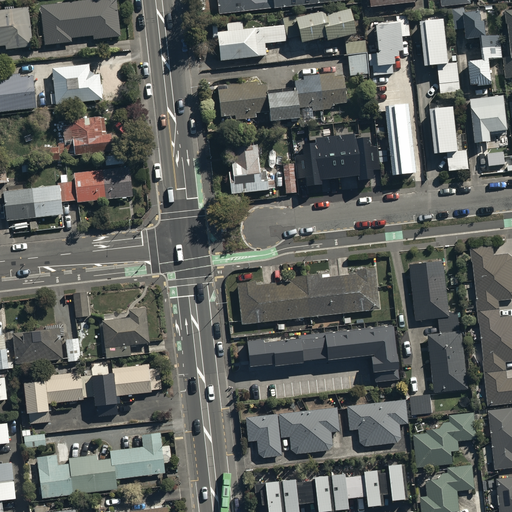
[(83,36),(79,0),(41,5),(46,44),(73,41),(72,37),(83,36)]
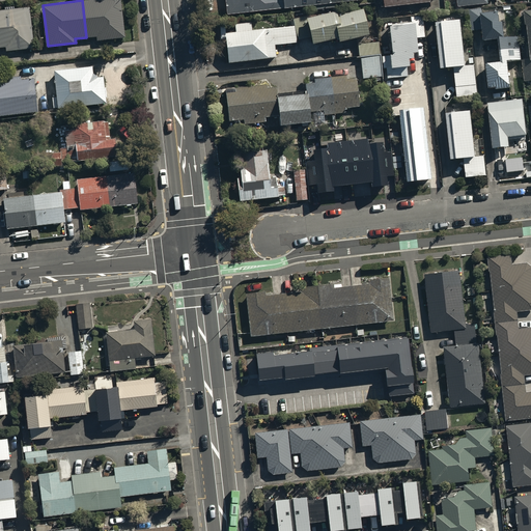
[(82,0),(86,37),(98,36),(98,39),(127,36),(121,0),(82,0)]
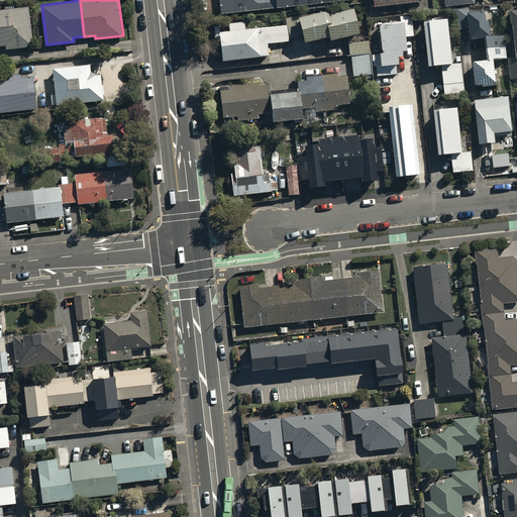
[(219,0),(221,11),(324,0),(219,0)]
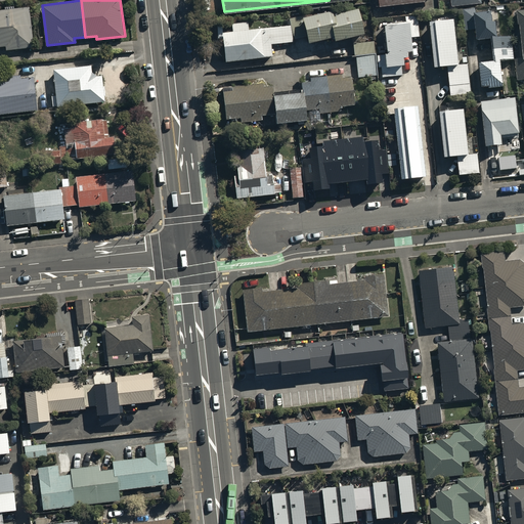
[(30,6),(0,9),(0,46),(6,46),(7,50),(34,47),(30,6)]
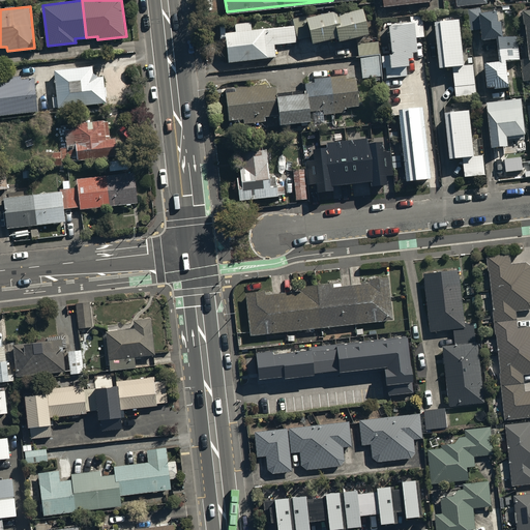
[(361,8),(334,15),(333,10),(305,18),(312,43),(336,36),(337,41),(367,34),(361,8)]
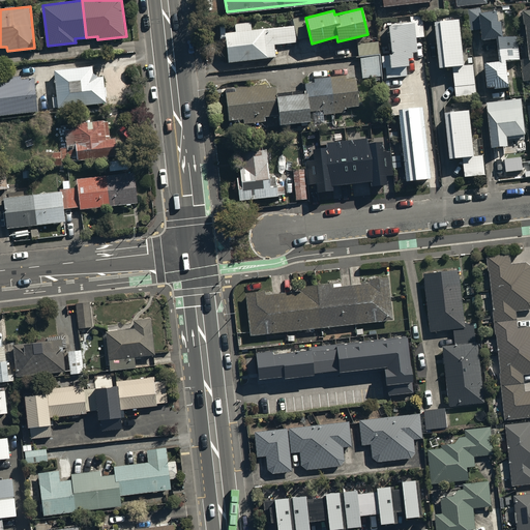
[(529,9),(524,10),(529,59),(521,60),(523,81),(529,80),(529,9)]
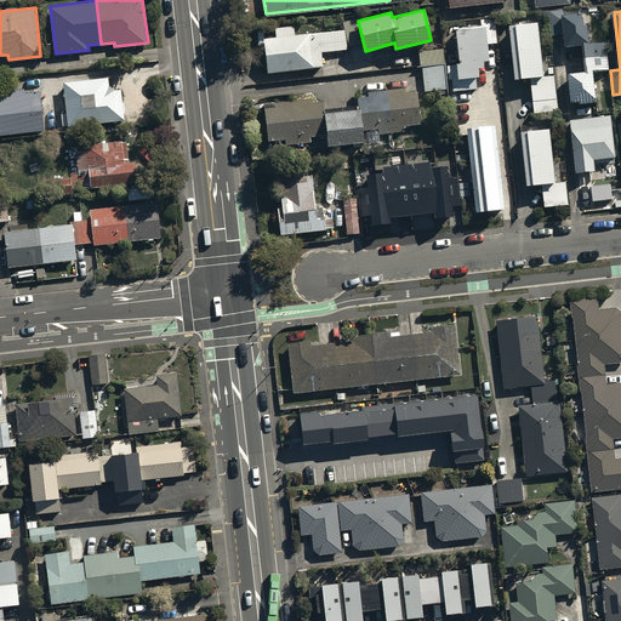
[(571,104),(597,102),(593,72),(609,69),(607,43),(588,45),(585,12),(562,15),(565,46),(582,45),(585,72),(568,73),(571,104)]
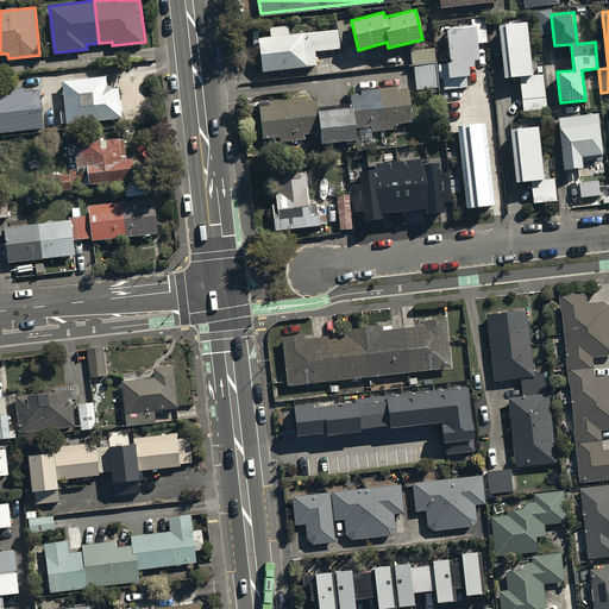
[(446,27),(449,63),(441,64),(444,89),(466,87),(465,66),(478,64),(476,43),(487,42),(484,18),(471,19),(471,25),(446,27)]
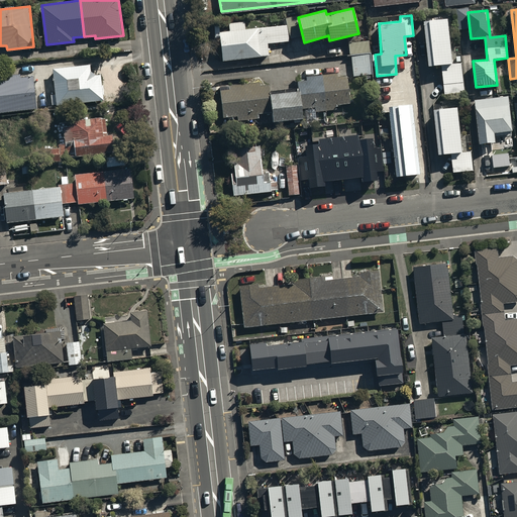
[(429,67),(441,65),(445,98),(466,96),(461,63),(453,64),(448,18),(424,21),(429,67)]
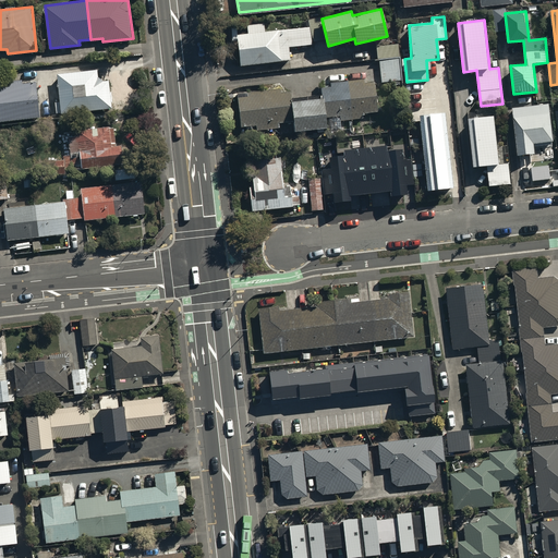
[(290,60),(289,47),(312,45),(310,27),(237,35),(240,65),(290,60)]
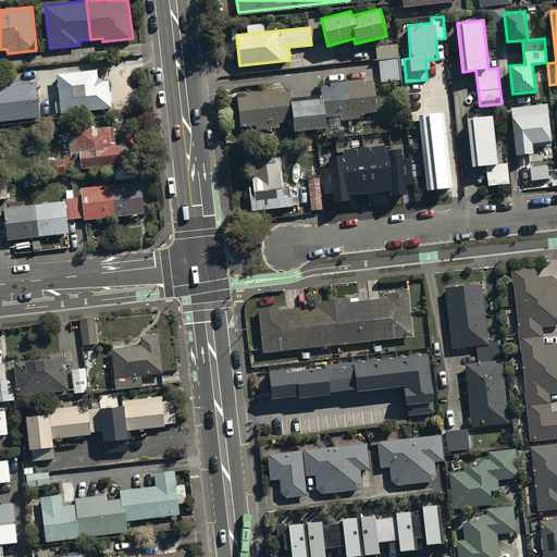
[(375,46),(376,59),(398,57),(397,45),(375,46)]
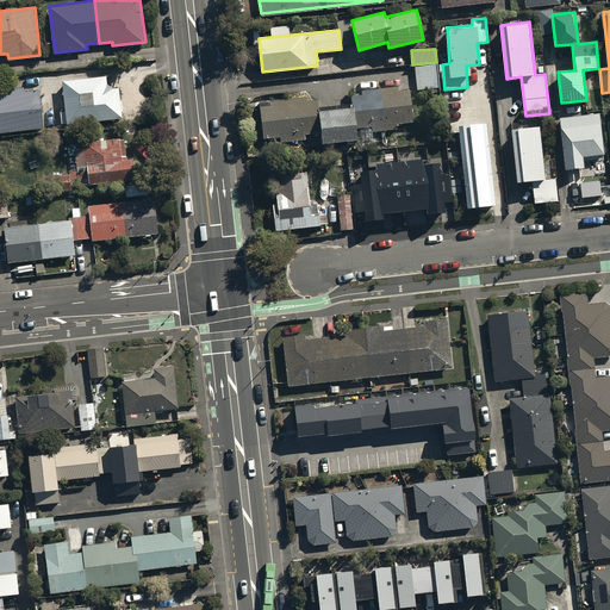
[(415,67),(417,91),(437,88),(435,64),(415,67)]
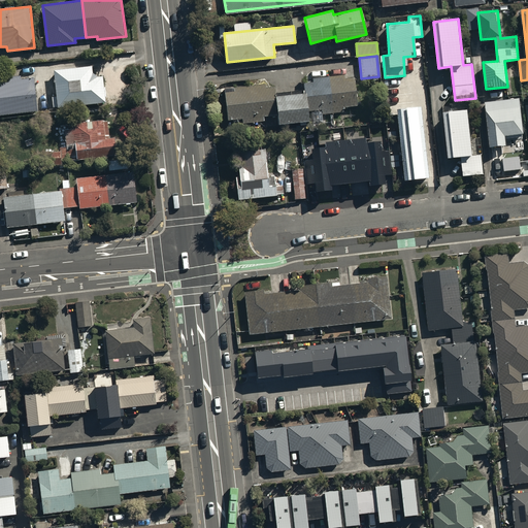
[(93,65),(55,69),(59,106),(106,101),(104,75),(98,75),(94,71),(93,65)]
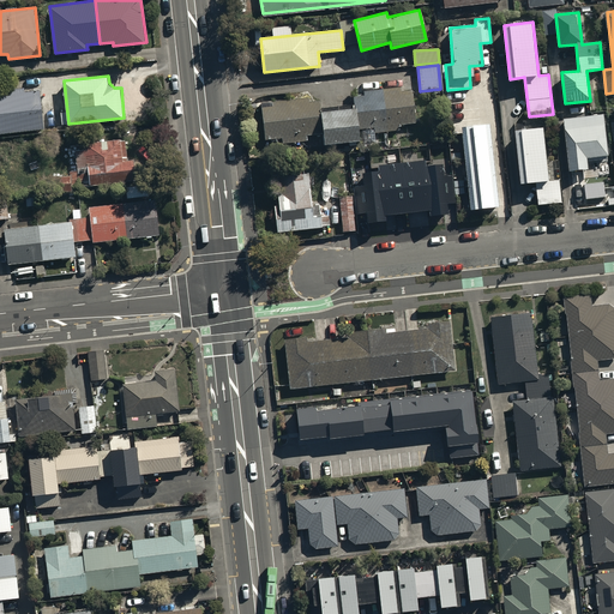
[(355,107),(320,110),(319,101),(308,102),(308,97),(272,101),(272,106),(262,107),(265,139),(282,138),(282,143),(307,140),(306,136),(323,133),(324,144),(360,140),(359,130),(374,127),(374,132),(397,130),(397,125),(415,124),(411,90),(401,91),(401,86),(363,91),(365,95),(354,96),(355,107)]
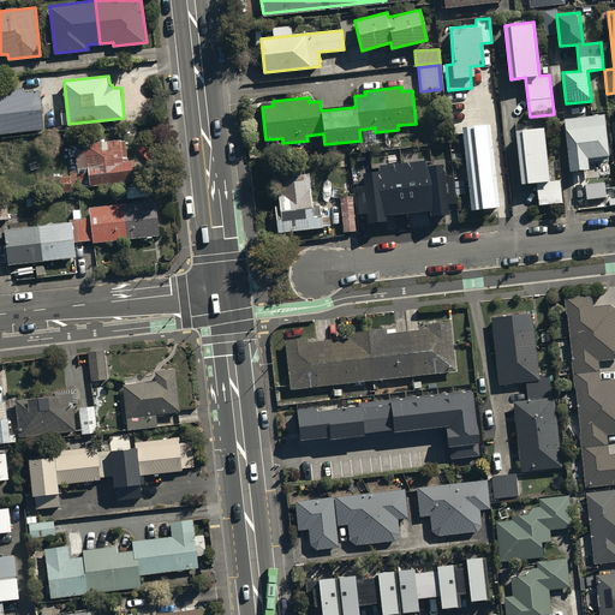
[(0,93),(0,132),(45,129),(40,89),(0,93)]
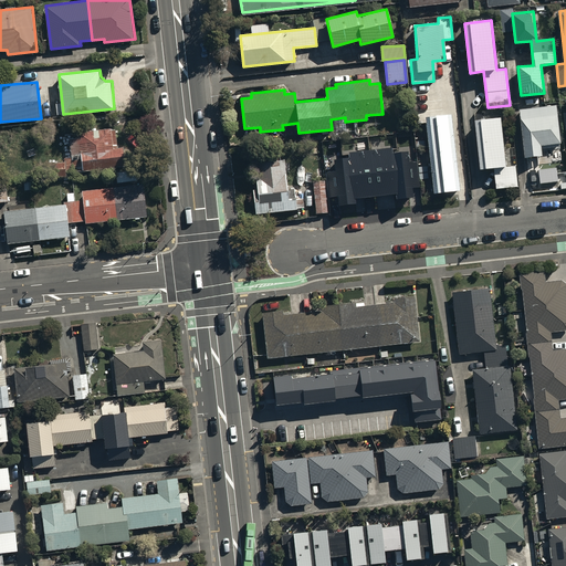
[(557,105),(520,109),(525,158),(543,156),(541,146),(562,143),(557,105)]
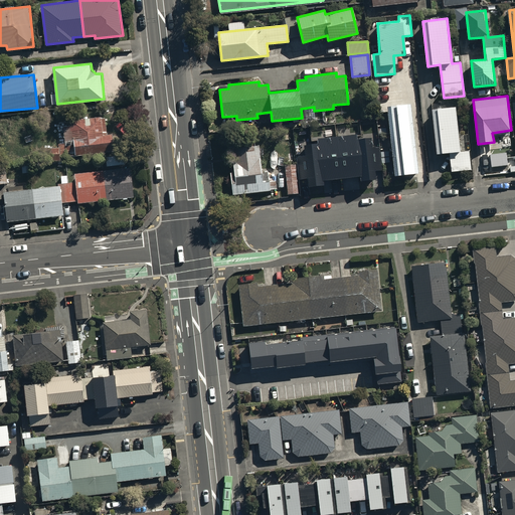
[(385,107),(393,176),(417,173),(409,104),(385,107)]
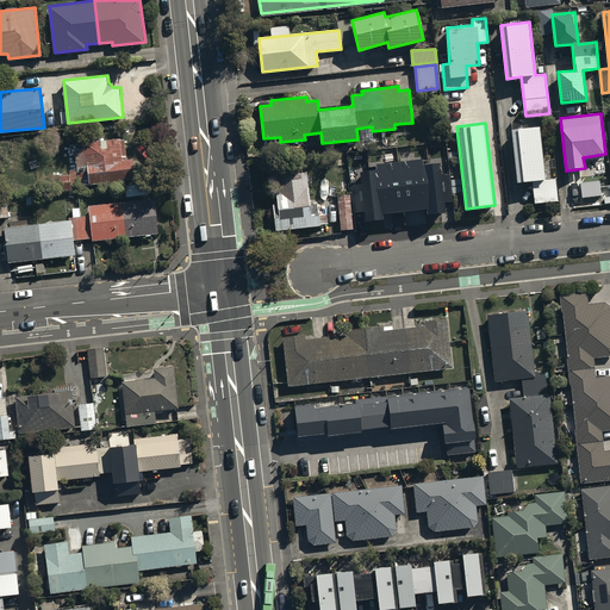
[(556,179),(546,180),(540,126),(512,130),(518,182),(533,181),(535,204),(559,201),(556,179)]
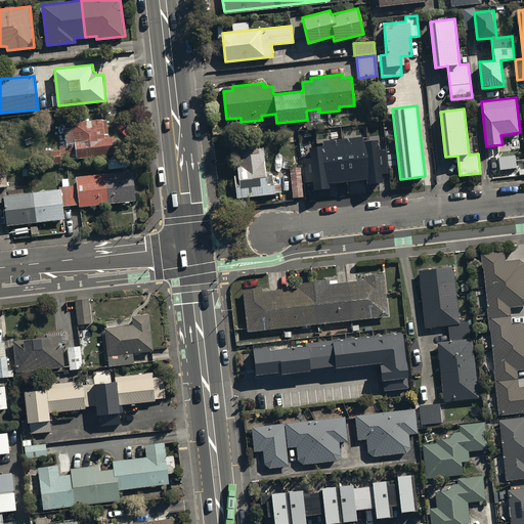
[(103,118),(73,120),(73,126),(63,127),(64,145),(59,145),(60,149),(48,150),(49,164),(68,163),(68,160),(116,157),(115,135),(108,135),(107,119),(103,119),(103,118)]
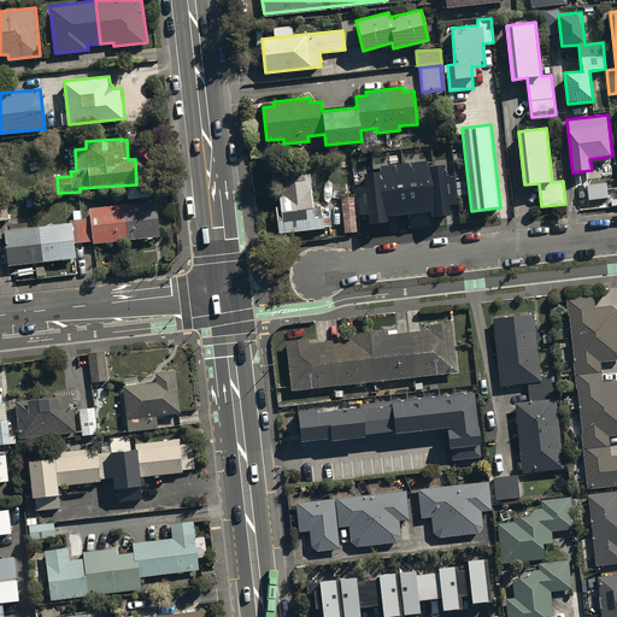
[(366,163),(374,213),(417,209),(411,157),(366,163)]
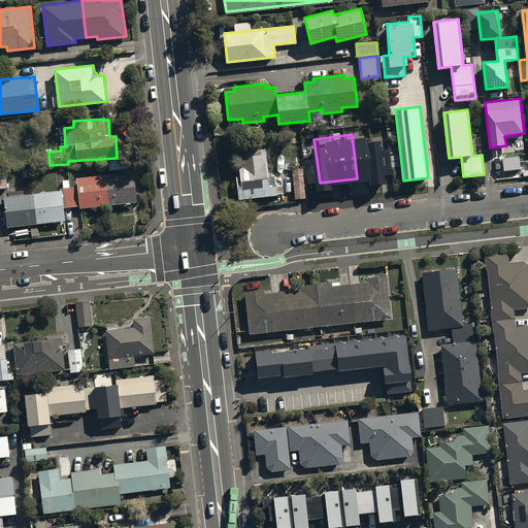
[(387,137),(359,140),(362,174),(391,171),(387,137)]
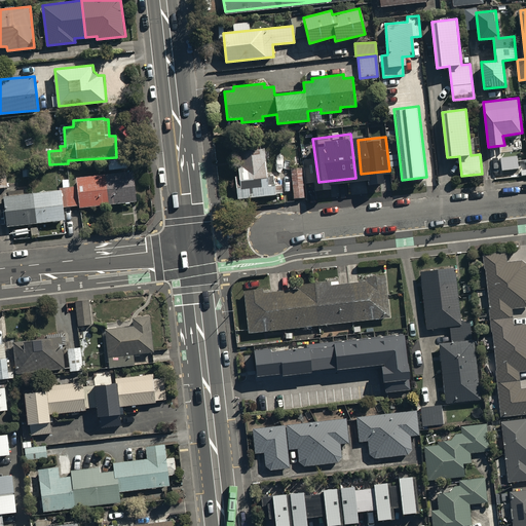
[(273,176),(266,177),(263,149),(236,151),(239,180),(235,180),(237,198),(275,195),(273,176)]
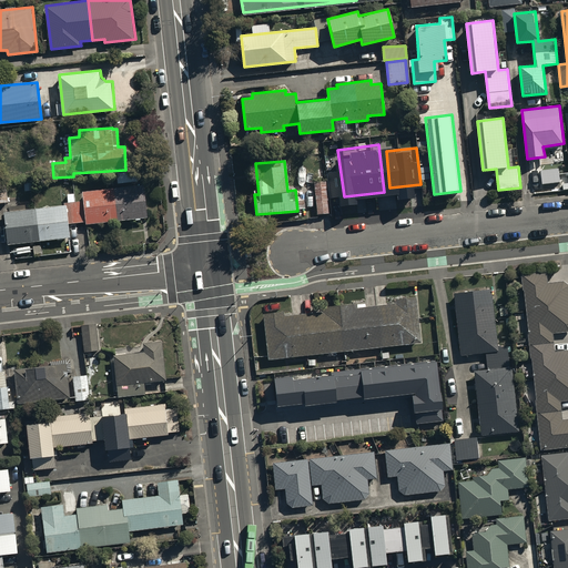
[(540,170),(543,184),(560,182),(559,169),(540,170)]
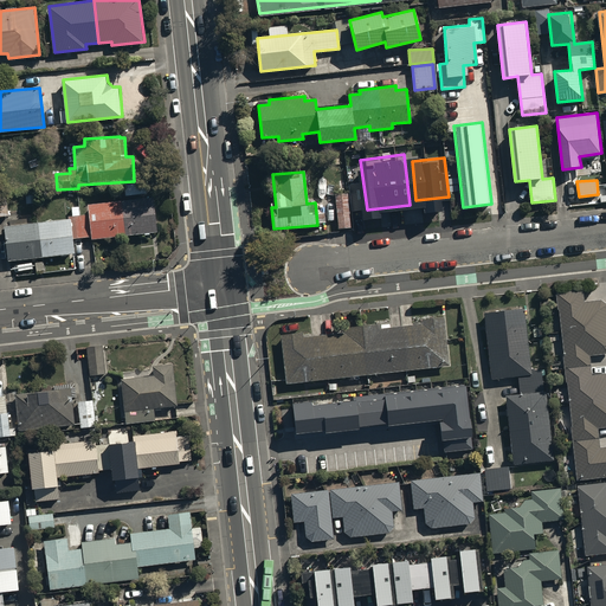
[(348,193),(335,194),(337,227),(350,227),(348,193)]
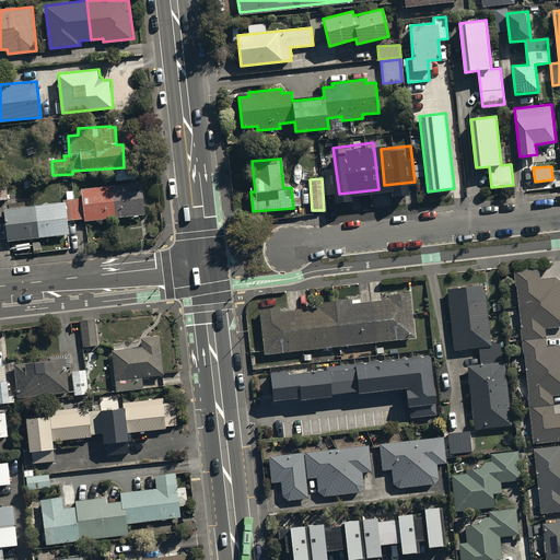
[(142,181),(113,185),(117,217),(147,213),(142,181)]
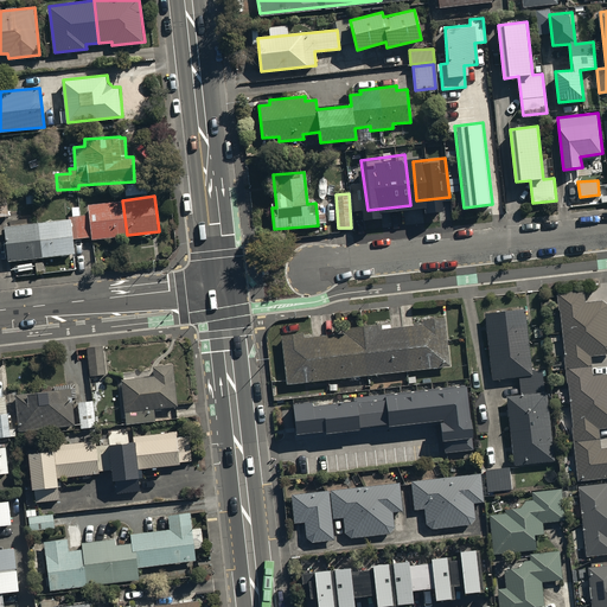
[(127,235),(122,200),(89,204),(93,238),(127,235)]
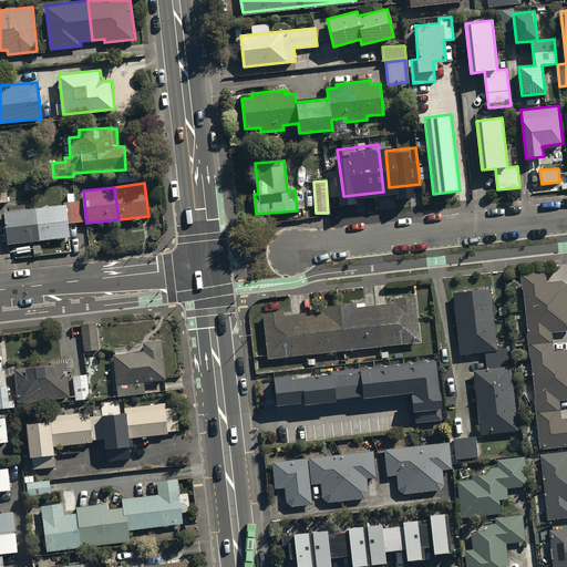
[(66,204),(37,207),(41,239),(70,236),(66,204)]
